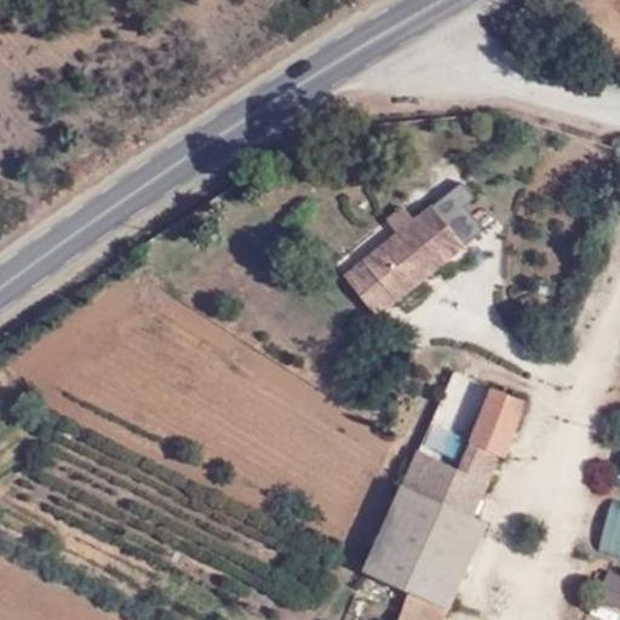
[(384,220),(394,233),(343,270),(377,316),(466,251),(431,204),(415,216),(407,204),(384,220)]
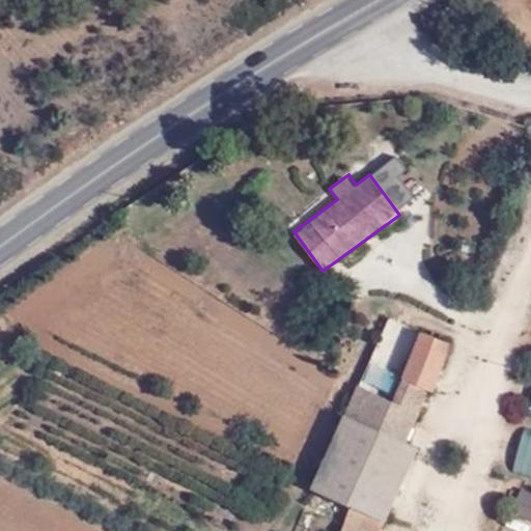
[(435,391),(454,344),(418,330),(389,398),(356,384),(310,490),(387,522),(418,449),(403,443),(427,388),(435,391)]
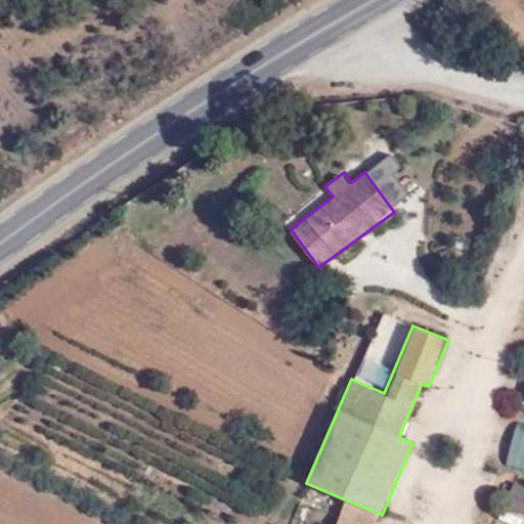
[(523,470),(523,422),(518,421),(505,465),(523,470)]
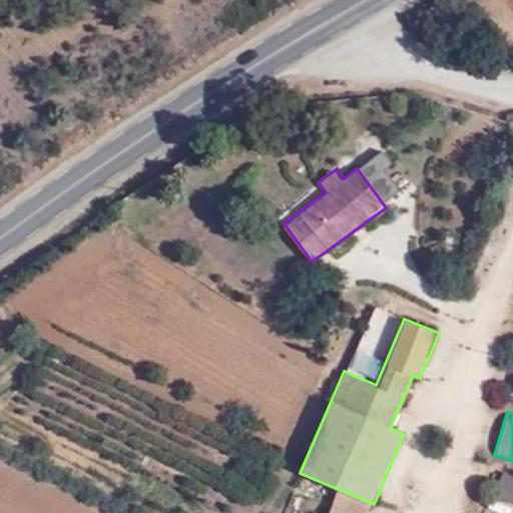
[(512,501),(512,477),(500,473),(494,494),(512,501)]
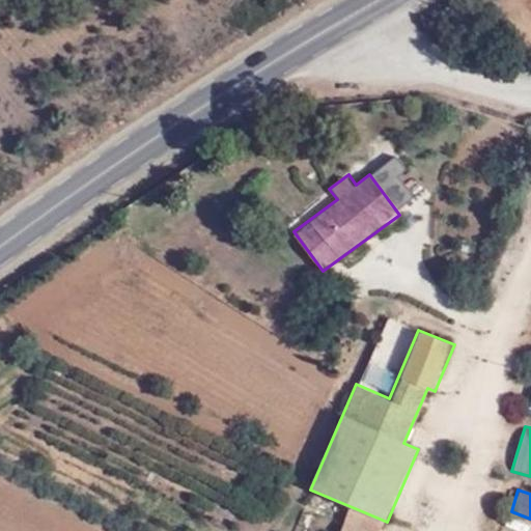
[(384,530),(386,527),(347,510),(340,530),(384,530)]
